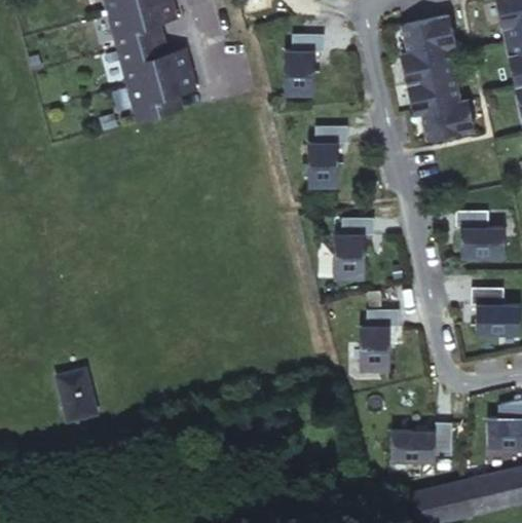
[(104,0),(107,11),(159,0),(104,0)]
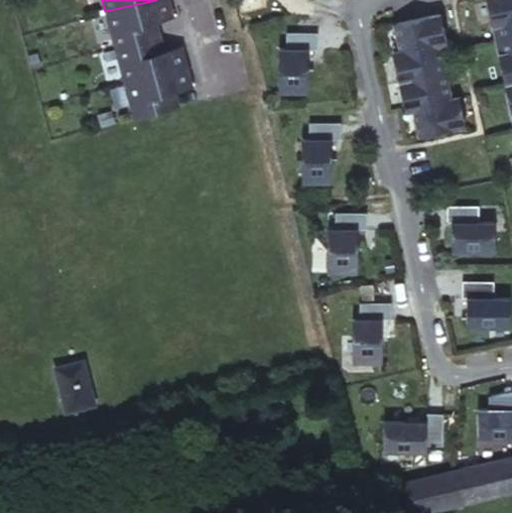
[(174,0),(156,0),(105,11),(115,41),(163,32),(159,17),(178,13),(174,0)]
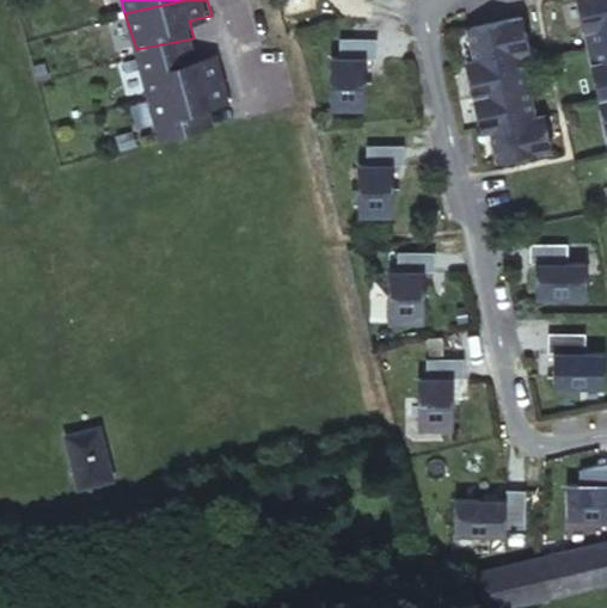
[(606,0),(577,0),(589,55),(606,50),(606,0)]
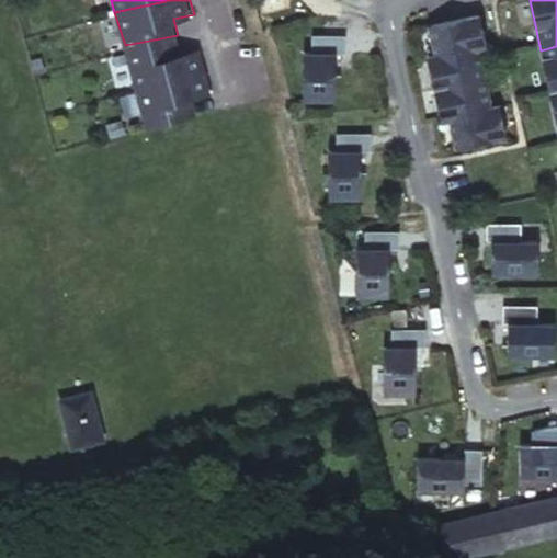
[(477,20),(430,30),(436,60),(436,61),(476,54),(484,52),(477,20)]
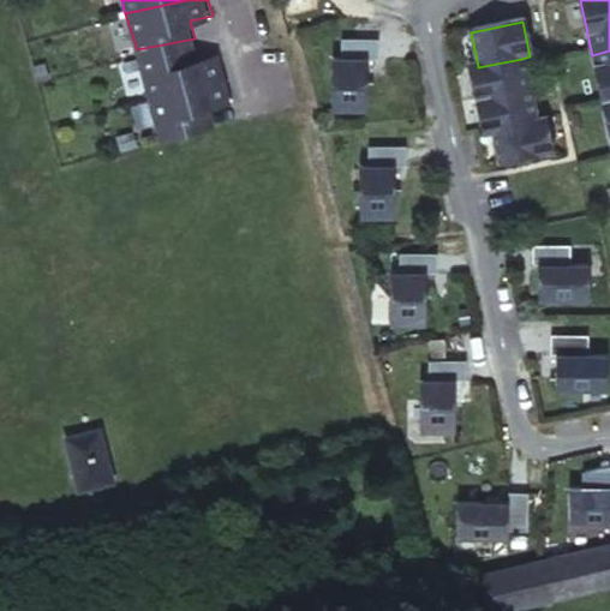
[(195,39),(137,49),(149,88),(227,76),(223,53),(198,58),(195,39)]
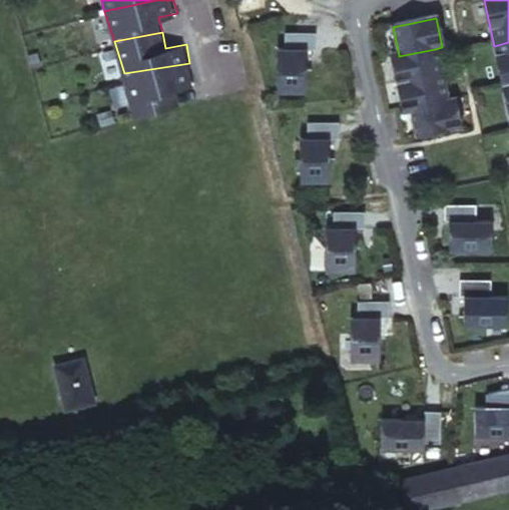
[(307,92),(310,50),(319,50),(320,34),(288,32),(288,48),(280,48),(277,91),(307,92)]
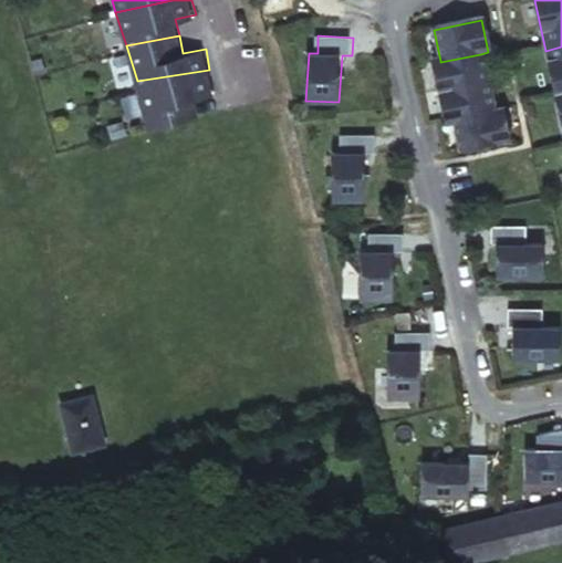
[(561,47),(545,51),(555,102),(561,101),(561,47)]
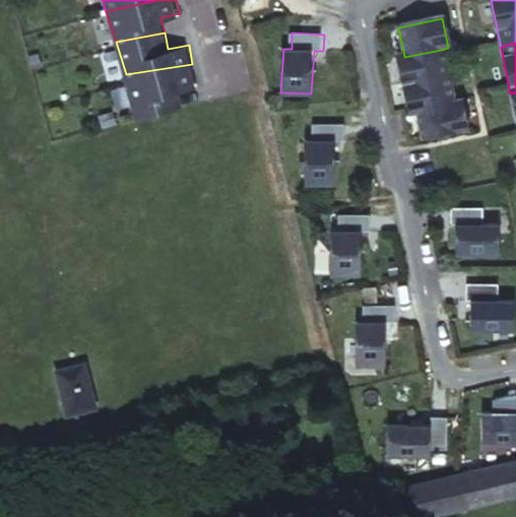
[(396,57),(402,86),(447,78),(441,50),(404,57),(404,56),(396,57)]
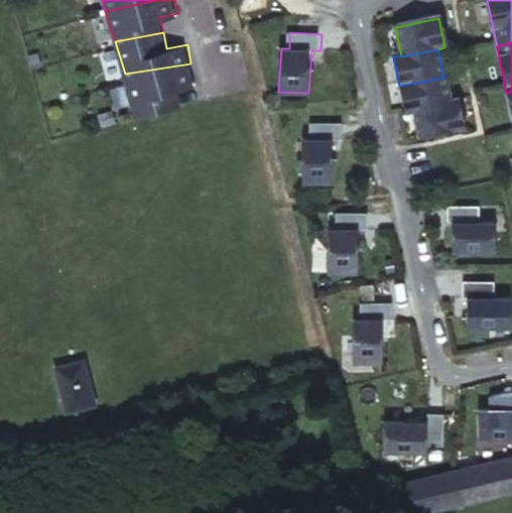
[(190,63),(125,74),(134,114),(185,105),(181,93),(198,88),(190,63)]
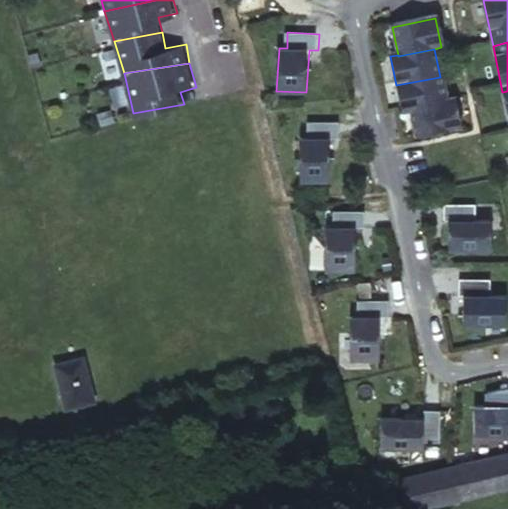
[(440,77),(396,85),(402,114),(409,112),(409,110),(445,103),(440,77)]
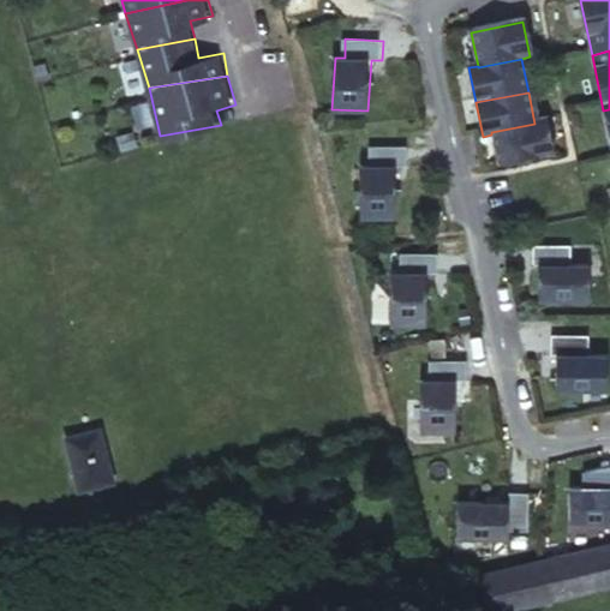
[(491,135),(498,168),(551,157),(543,121),(534,124),(491,132),(491,135)]
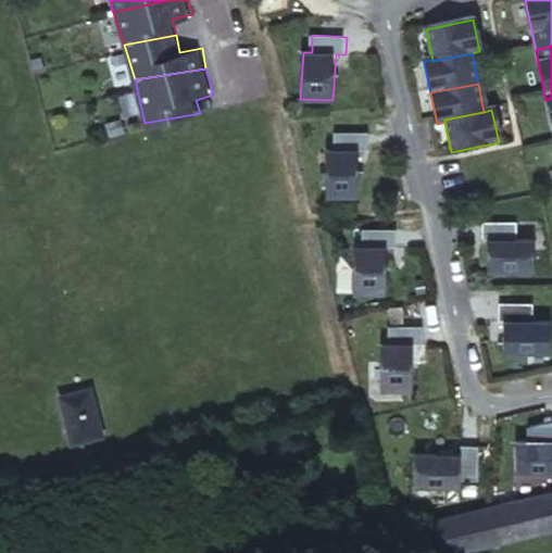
[(327,149),(327,196),(359,197),(360,150),(369,150),(369,133),(336,132),(335,149),(327,149)]
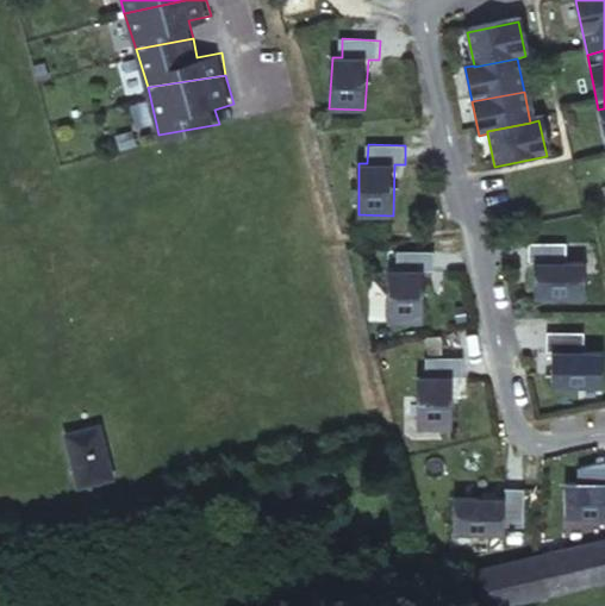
[(567,255),(568,242),(535,242),(535,255),(567,255)]
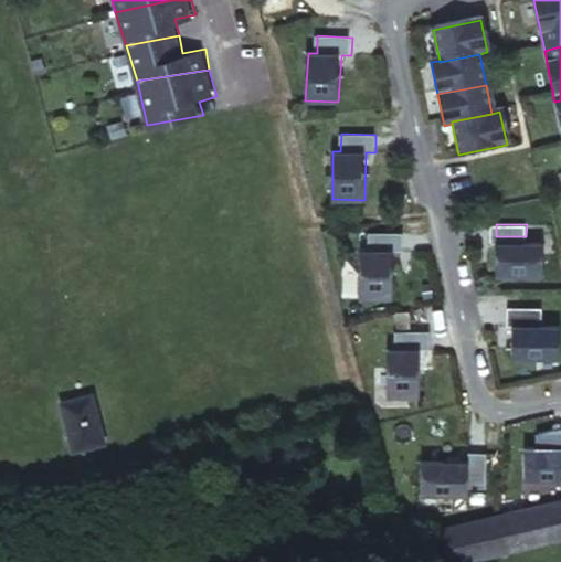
[(402,232),(368,232),(367,250),(359,250),(359,297),(392,298),(392,251),(402,251),(402,232)]
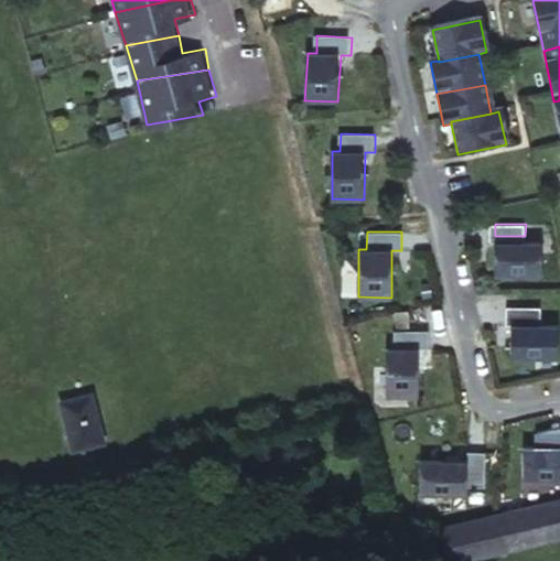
[(516,243),(482,245),(483,262),(488,262),(491,293),(538,290),(536,258),(517,259),(516,243)]
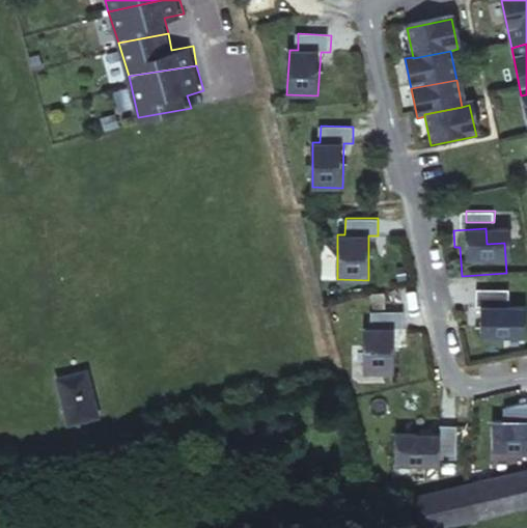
[(481,288),(481,300),(508,301),(509,289),(481,288)]
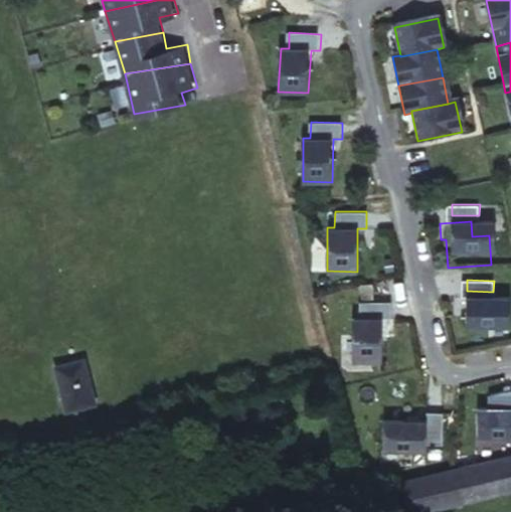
[(476,296),(446,298),(447,315),(451,314),(453,343),(496,340),(494,311),(478,311),(476,296)]
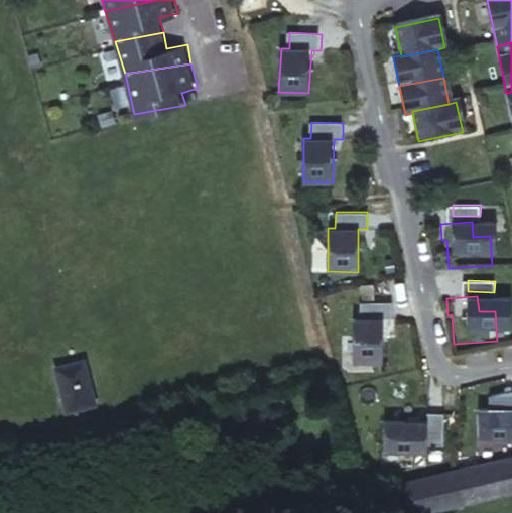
[(391,303),(359,302),(359,318),(352,319),(351,362),(381,363),(382,319),(391,319),(391,303)]
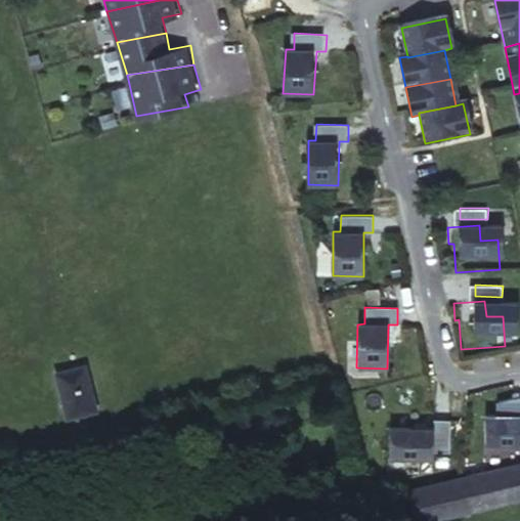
[(92,411),(80,364),(52,371),(65,419),(92,411)]
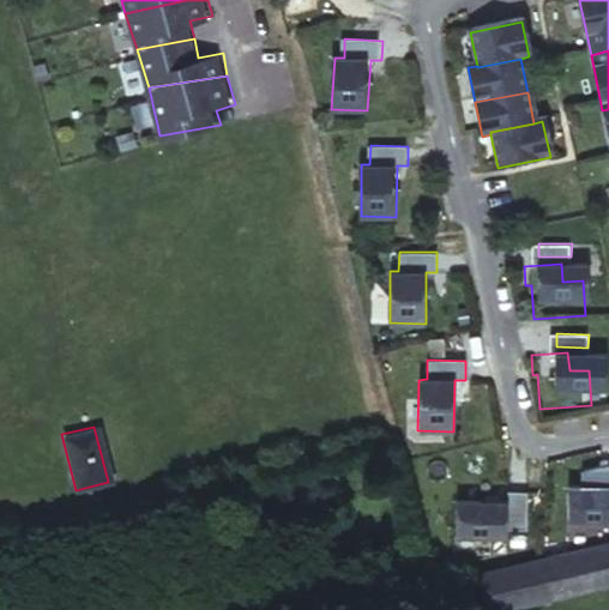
[(608,488),(566,489),(566,525),(608,525),(608,488)]
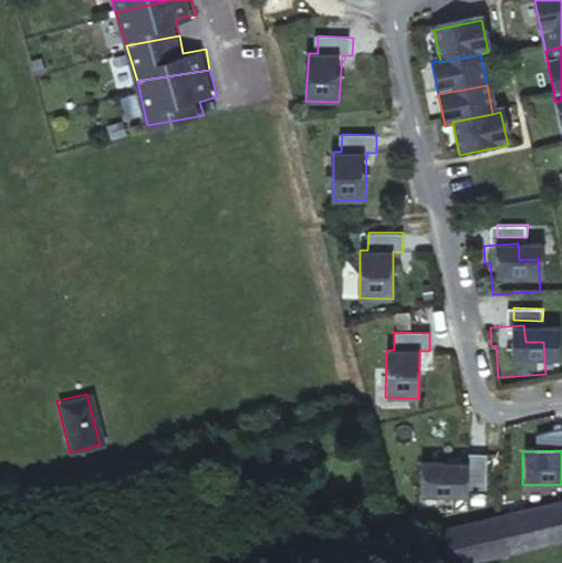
[(466,464),(418,461),(417,494),(465,497),(465,488),(482,489),(485,455),(466,454),(466,464)]
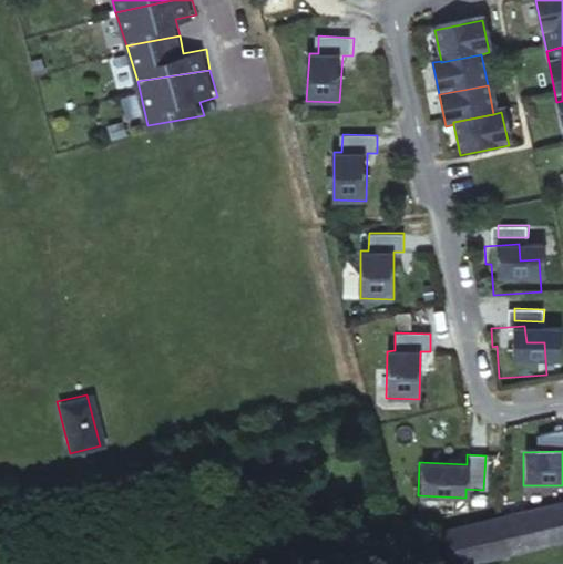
[(562,504),(426,533),(433,563),(484,563),(562,545),(562,504)]
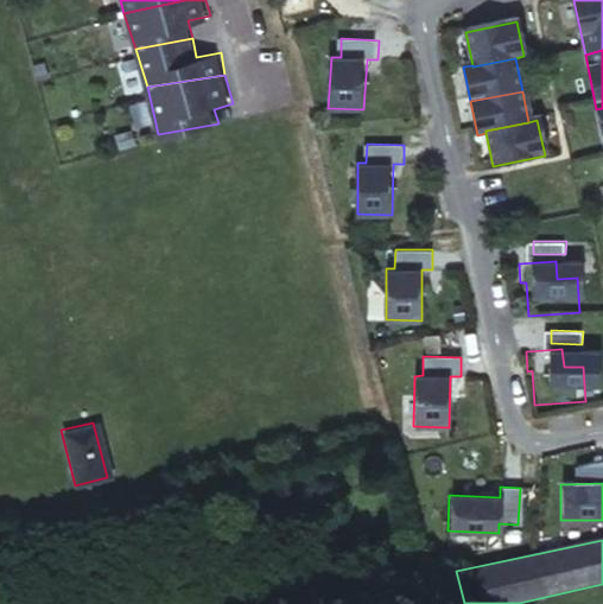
All buildings are outlined.
